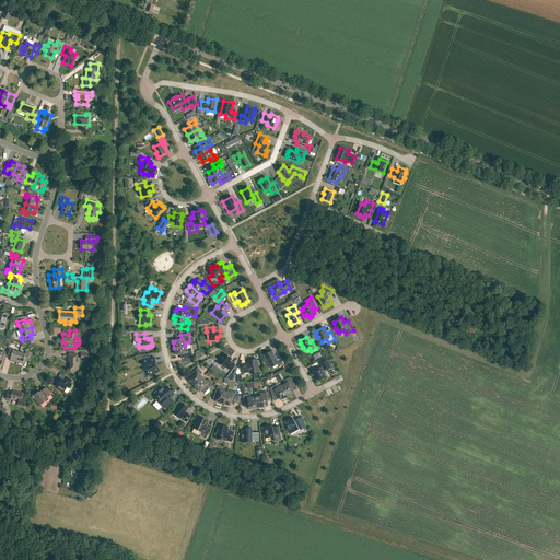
[(185,346),(174,348),(175,354),(176,353),(176,356),(185,353),(185,358),(193,357),(191,348),(186,349),(185,346)]
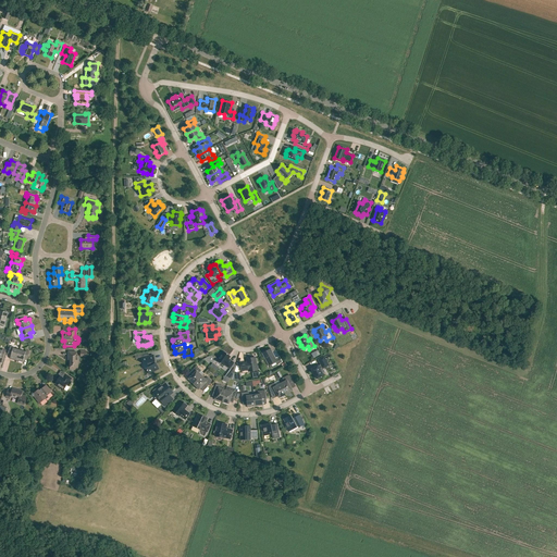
[(10,358),(16,360),(20,350),(13,348),(13,347),(10,346),(8,354),(11,355),(10,358)]
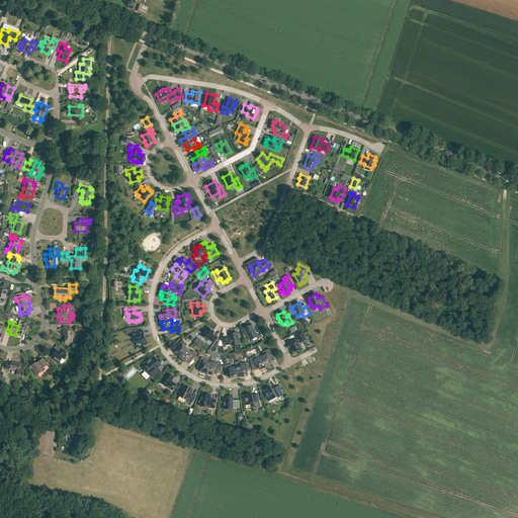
[(256,333),(251,325),(244,329),(250,340),(257,336),(259,339),(262,337),(259,332),(256,333)]
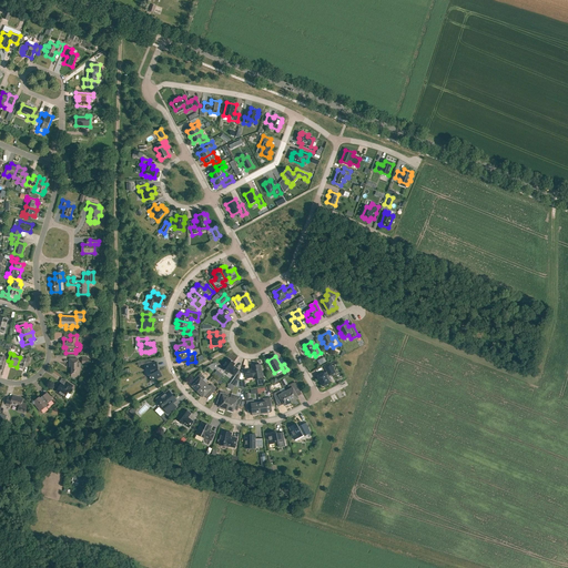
[(17,367),(23,369),(24,365),(28,366),(30,358),(26,357),(26,358),(20,357),(17,367)]
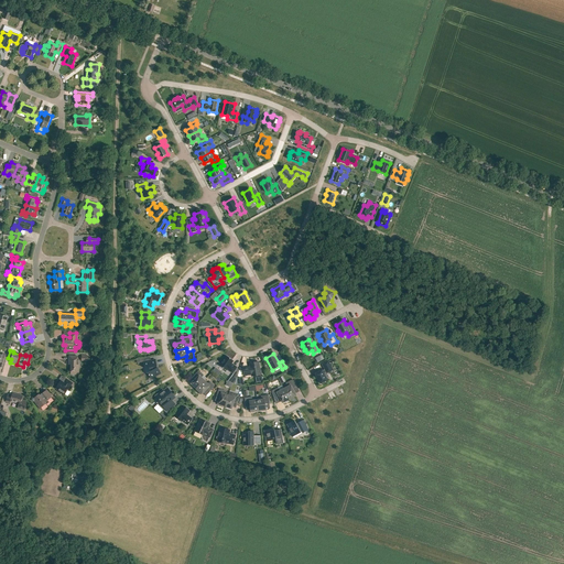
[(77,356),(69,356),(68,364),(72,364),(71,375),(79,375),(79,360),(77,360),(77,356)]
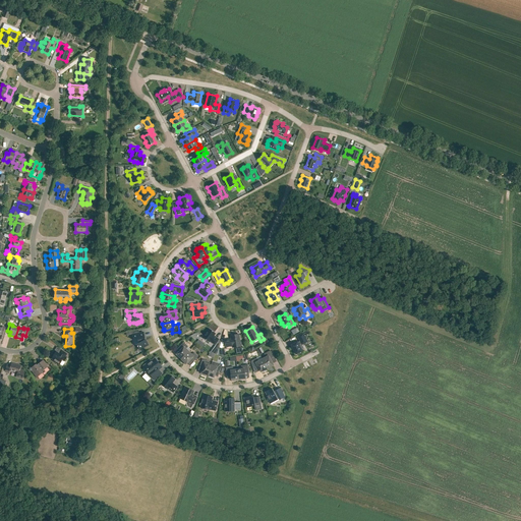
[(209,342),(210,341),(215,345),(219,339),(214,336),(216,333),(210,329),(204,338),(209,342)]
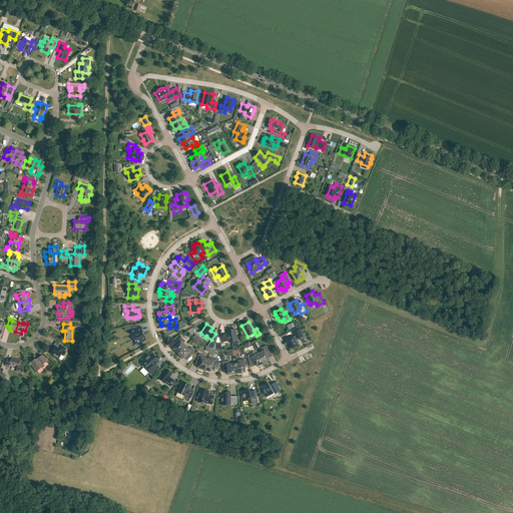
[(141,327),(130,330),(131,336),(135,335),(136,338),(134,340),(137,345),(146,340),(143,335),(142,335),(142,333),(141,327)]
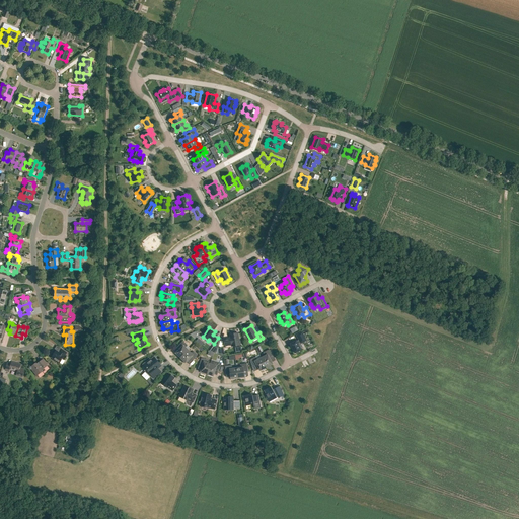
[(299,341),(297,342),(296,341),(290,344),(295,353),(296,354),(299,352),(298,351),(301,350),(298,345),(300,343),(301,344),(306,341),(302,332),(296,336),(299,341)]
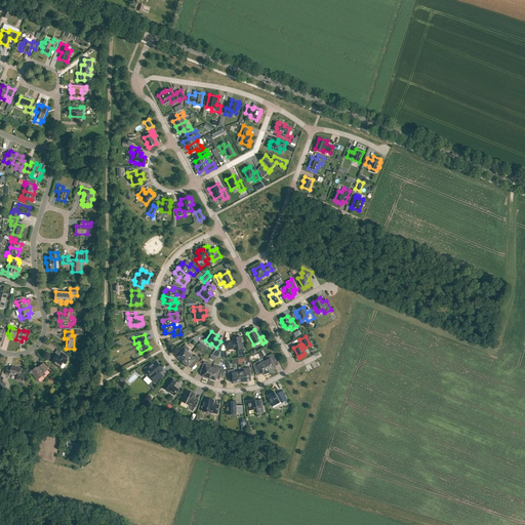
[(234,349),(234,351),(243,349),(241,337),(232,338),(233,342),(227,344),(228,350),(234,349)]
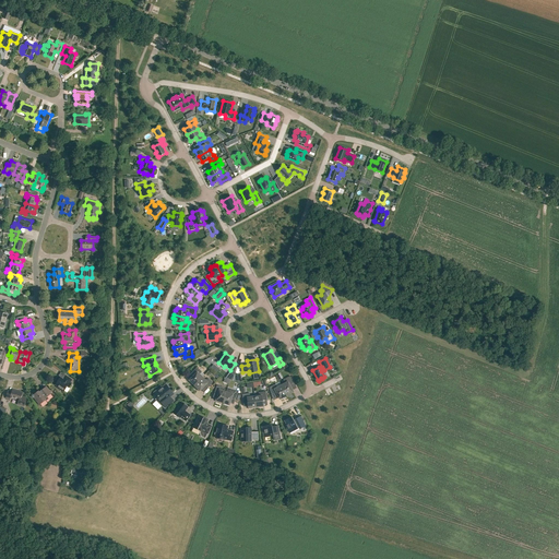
[(192,383),(194,385),(202,377),(200,375),(202,372),(197,367),(192,372),(194,376),(188,381),(192,384),(192,383)]
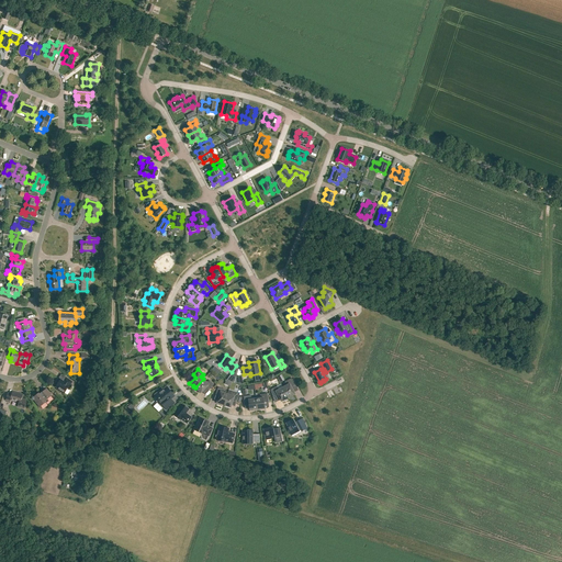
[(72,382),(66,378),(64,381),(60,379),(56,388),(58,389),(57,390),(64,394),(65,392),(68,394),(70,391),(69,390),(72,385),(71,384),(72,382)]
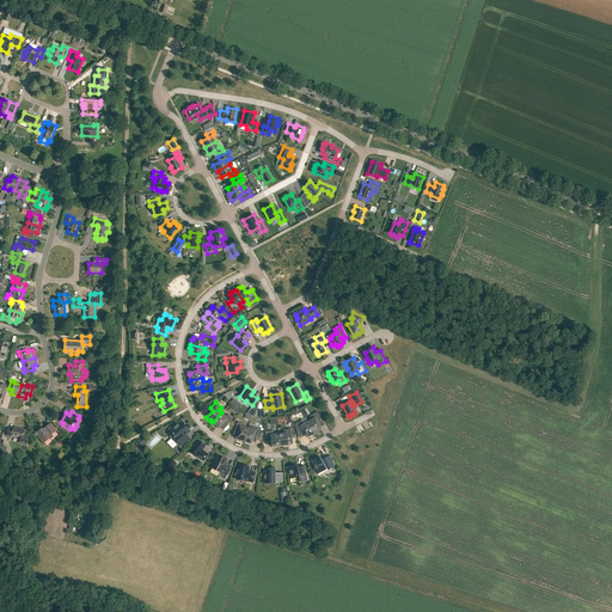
[(307,422),(313,433),(316,432),(317,433),(322,429),(318,422),(322,420),(318,411),(310,416),(312,420),(307,422)]
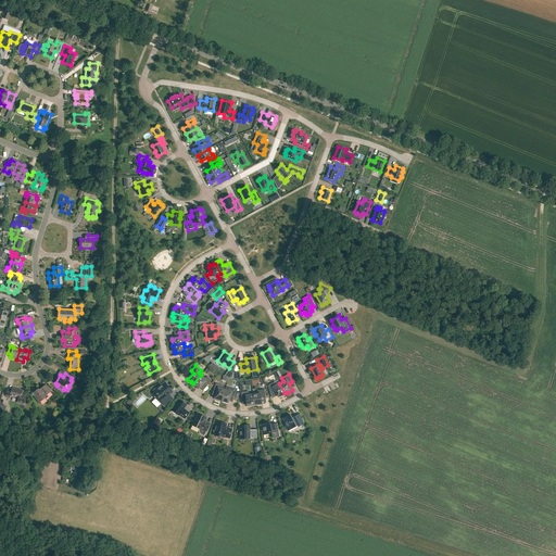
[(194,386),(198,390),(203,383),(206,386),(212,381),(206,376),(204,378),(201,375),(193,383),(196,386),(194,386)]
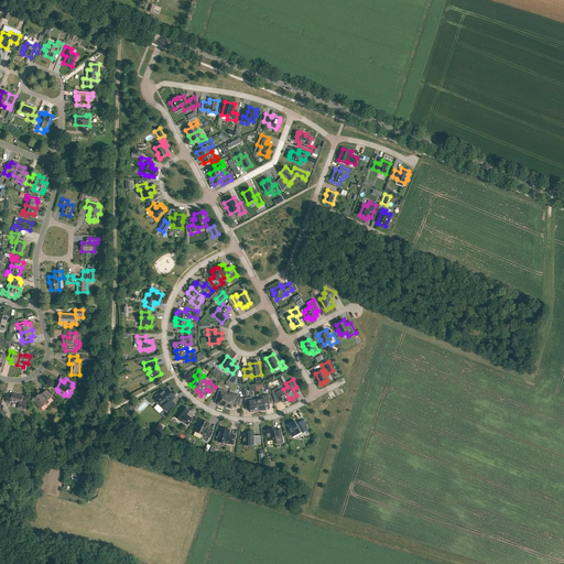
[(171,391),(167,387),(167,388),(164,391),(164,390),(155,397),(159,401),(158,402),(158,404),(167,414),(176,404),(172,400),(175,398),(171,391)]
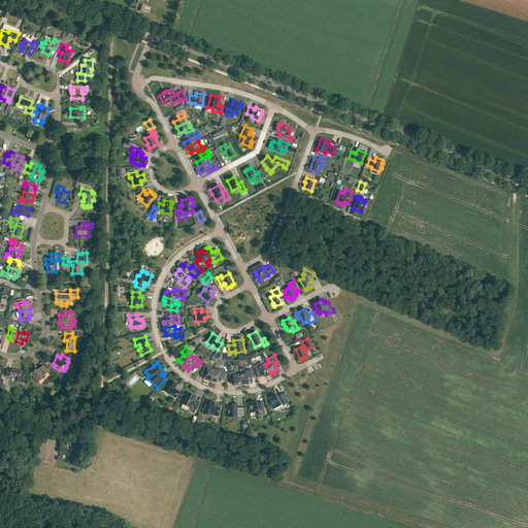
[(262,372),(264,377),(269,375),(269,374),(270,373),(265,364),(262,366),(260,363),(254,366),(257,373),(260,371),(262,372)]
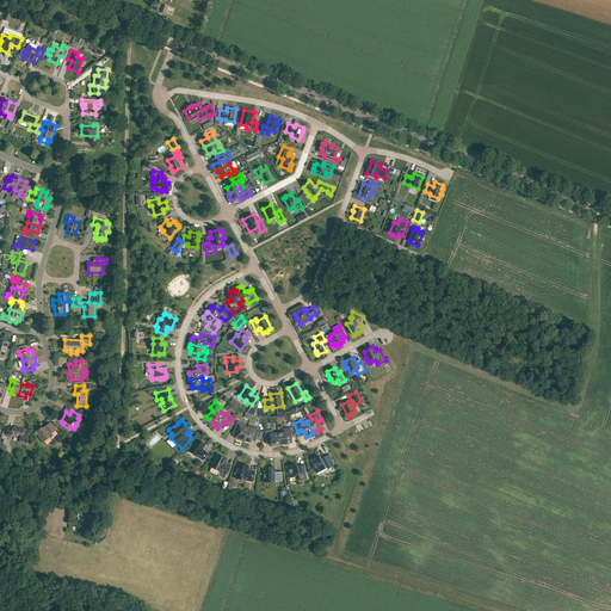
[(241,439),(244,440),(247,429),(244,427),(245,424),(238,421),(235,429),(239,430),(235,439),(241,440),(241,439)]
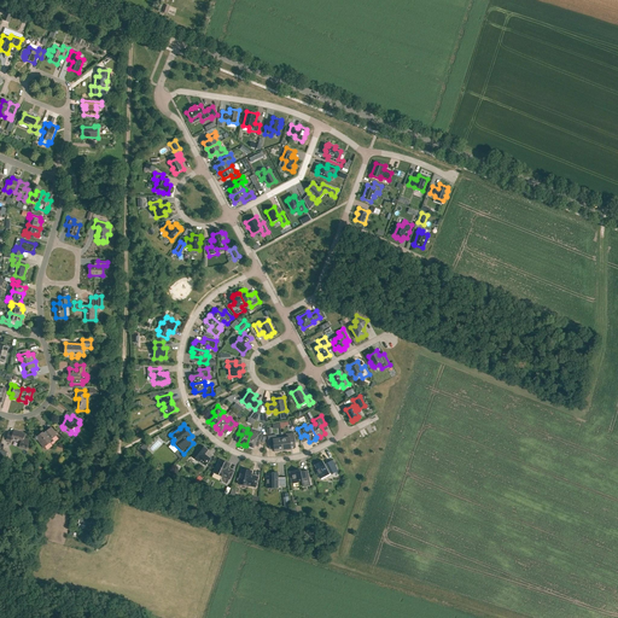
[(45,432),(44,432),(39,436),(36,436),(35,437),(35,438),(36,439),(38,439),(44,448),(51,442),(52,443),(54,441),(52,438),(58,435),(51,427),(45,432)]
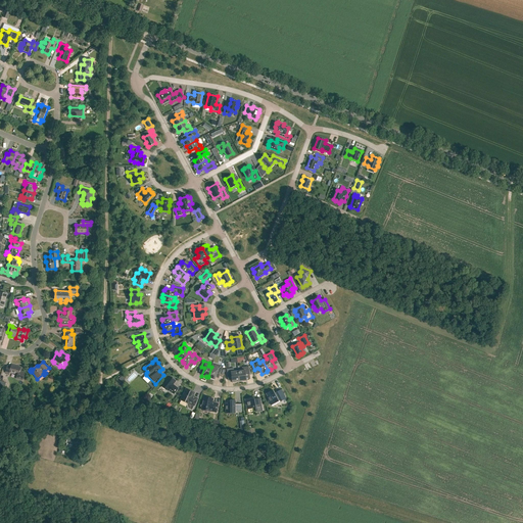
[(9,374),(10,372),(18,375),(16,379),(22,381),(25,375),(24,374),(24,372),(20,371),(21,368),(12,365),(11,367),(7,366),(5,373),(9,374)]
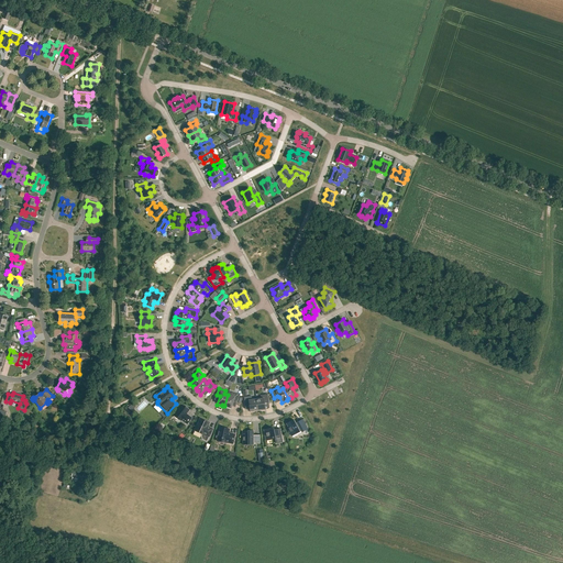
[(225,408),(231,409),(233,400),(238,403),(240,395),(233,393),(232,396),(228,395),(224,406),(227,406),(225,408)]
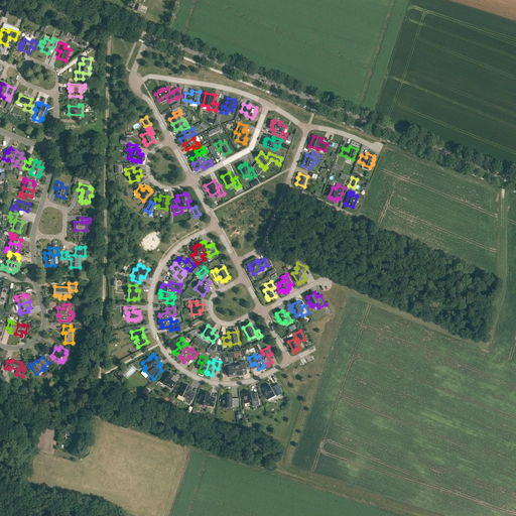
[(235,366),(236,376),(240,376),(243,376),(242,370),(246,369),(245,361),(239,362),(239,365),(235,366)]
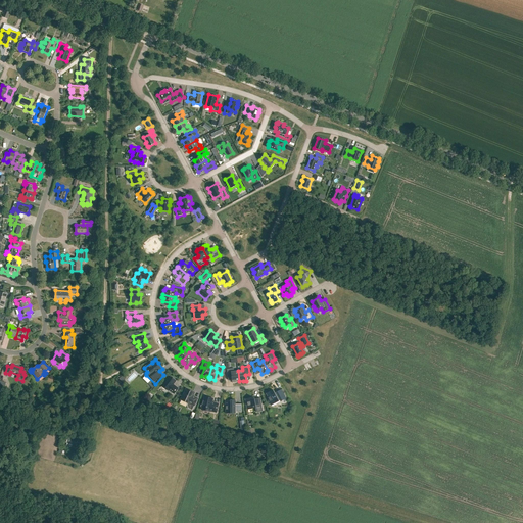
[(232,376),(233,383),(236,382),(239,381),(238,371),(234,371),(234,368),(227,369),(228,377),(232,376)]
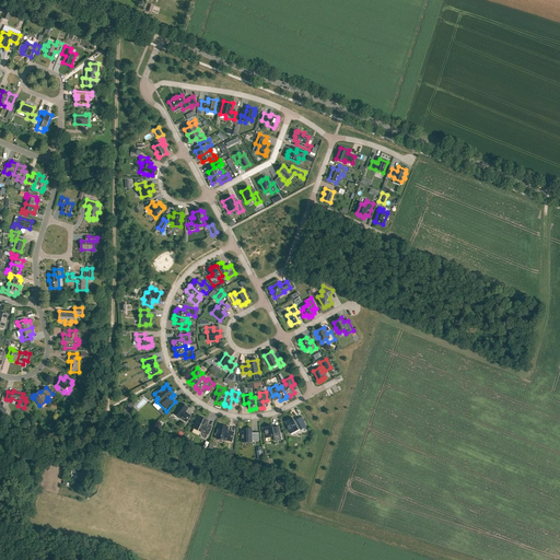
[(146,398),(138,406),(141,409),(149,401),(146,398)]
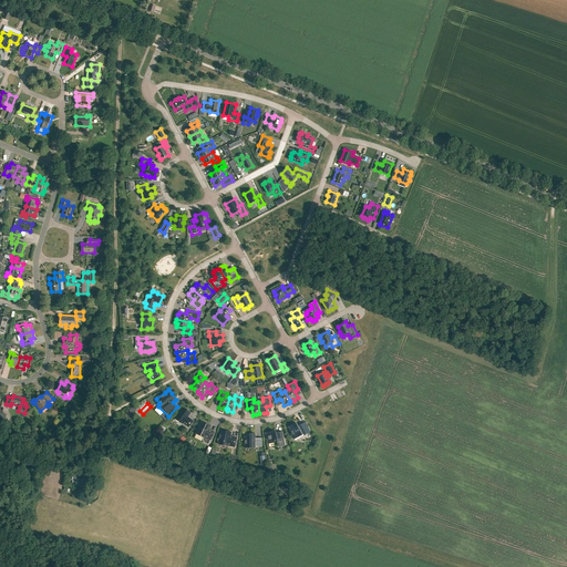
[(183,408),(175,418),(183,423),(188,428),(193,421),(189,419),(187,418),(191,413),(189,413),(189,411),(187,410),(186,410),(183,408)]
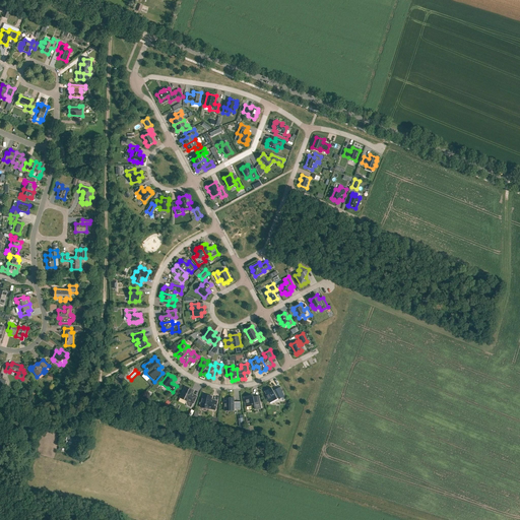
[(192,394),(194,390),(185,386),(180,398),(187,401),(186,402),(187,406),(191,408),(197,396),(192,394)]
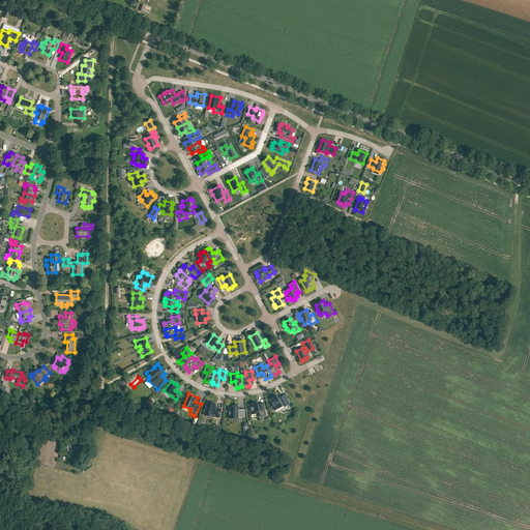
[(280,398),(280,399),(278,399),(276,395),(270,399),(271,402),(270,403),(274,411),(284,406),(284,407),(290,404),(285,395),(280,398)]
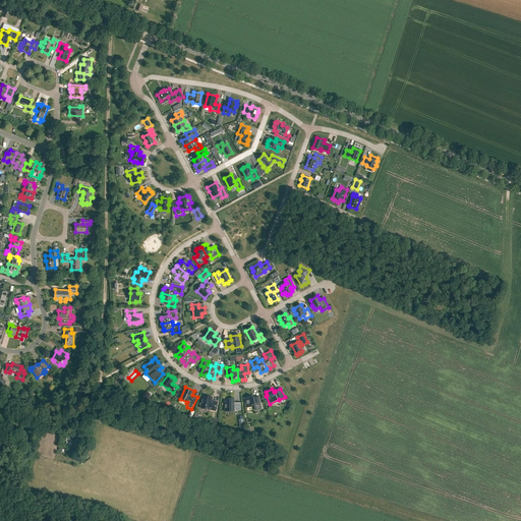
[(210,410),(210,409),(216,410),(217,402),(212,401),(213,397),(204,395),(200,408),(210,410)]
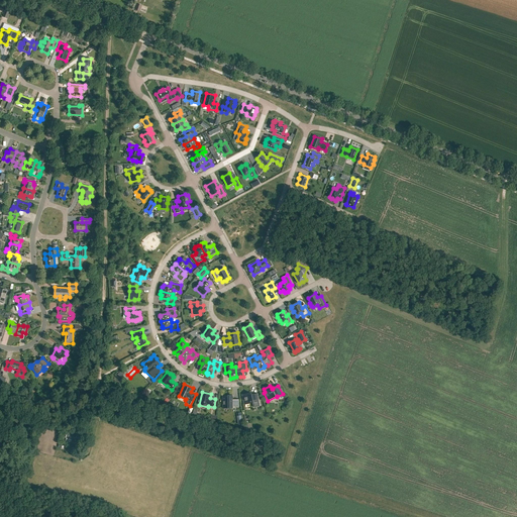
[(260,406),(259,399),(254,400),(253,396),(251,396),(250,393),(244,395),(244,398),(243,398),(244,405),(252,403),(253,407),(260,406)]
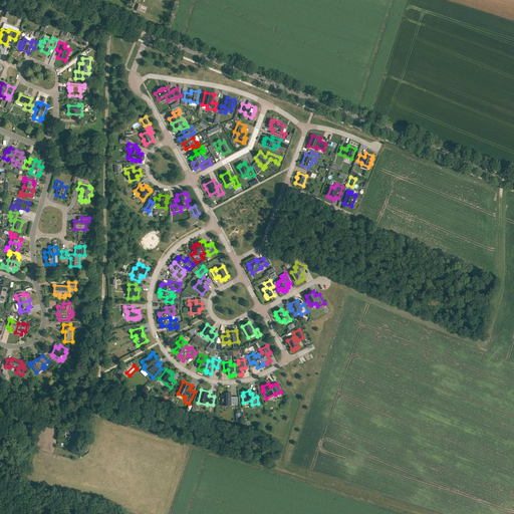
[(231,394),(221,394),(221,406),(231,406),(231,405),(238,405),(237,397),(231,398),(231,394)]
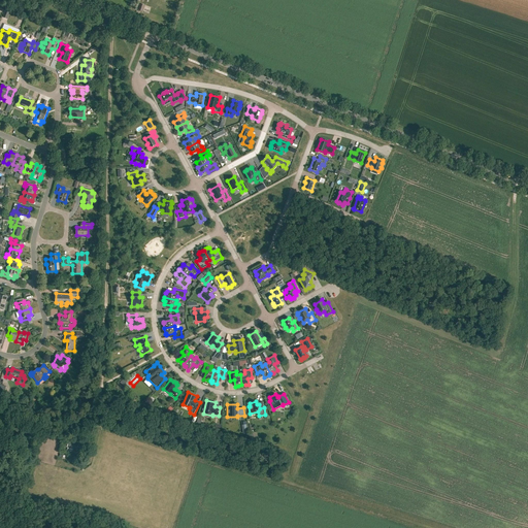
[(66,447),(76,450),(78,443),(68,440),(66,447)]
